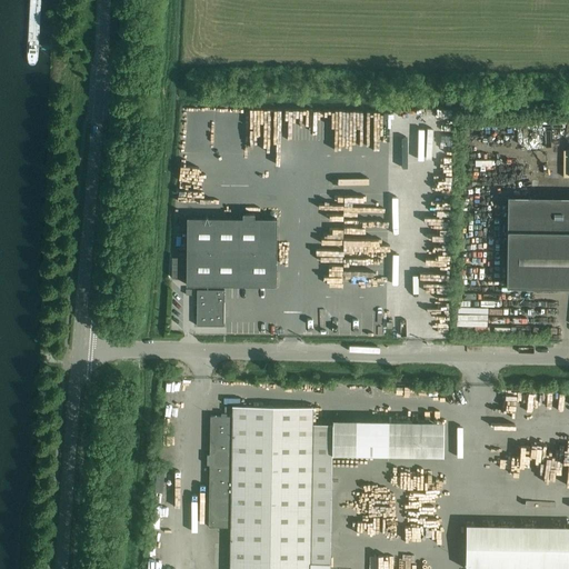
[(231,167),(231,153),(200,151),(200,166),(231,167)]
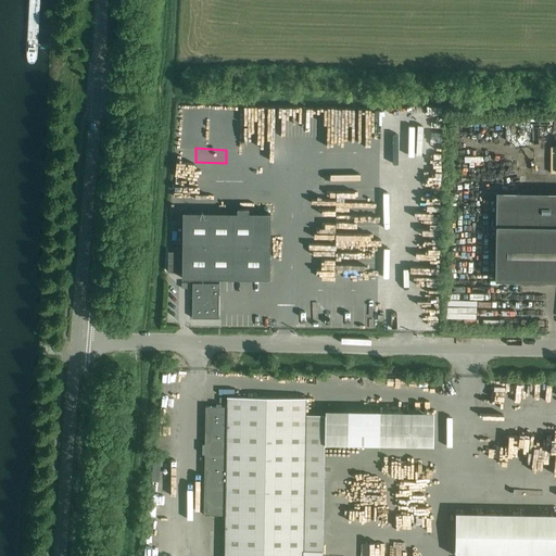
[(272,149),(272,162),(282,162),(282,149),(272,149)]
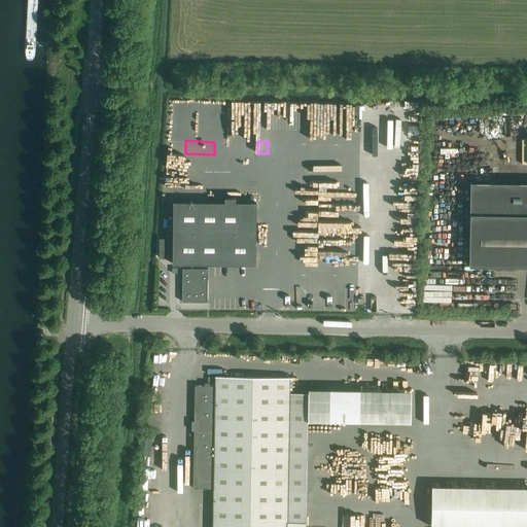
[(526,181),(469,181),(468,264),(526,265),(526,181)]
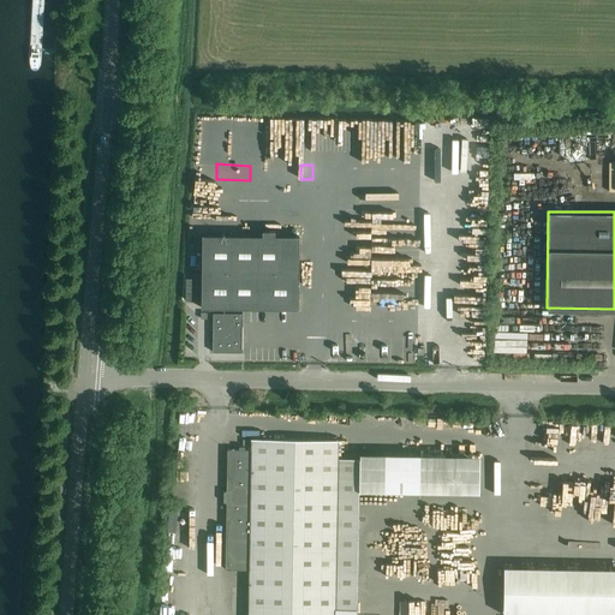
[(201,234),(201,308),(298,308),(298,234),(274,234),(274,230),(262,230),(262,234),(201,234)]
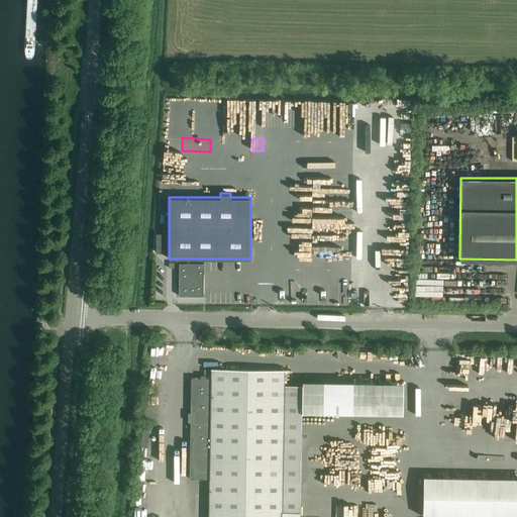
[(203,295),(203,263),(179,263),(178,295),(203,295)]
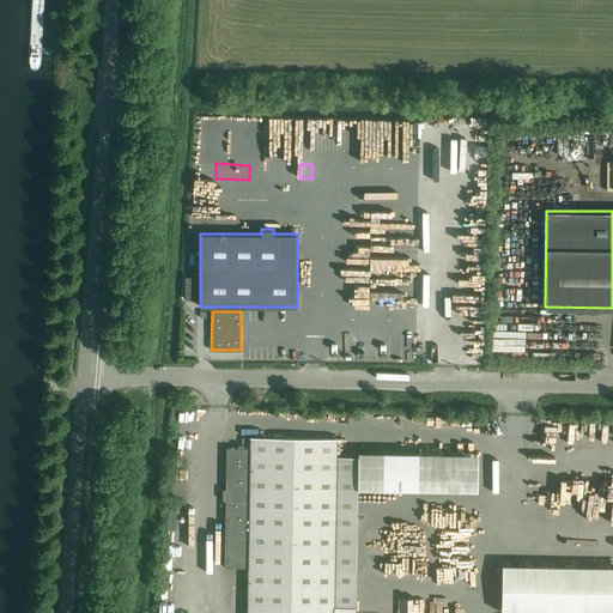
[(333,612),(337,438),(250,436),(249,448),(226,447),(224,566),(248,568),(247,612),(333,612)]
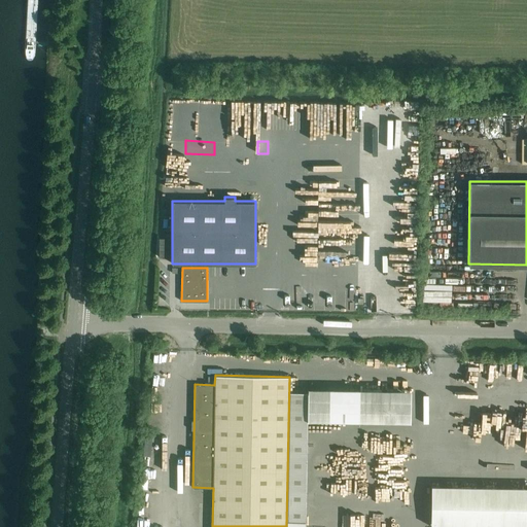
[(526,483),(438,481),(437,523),(526,524),(526,483)]
